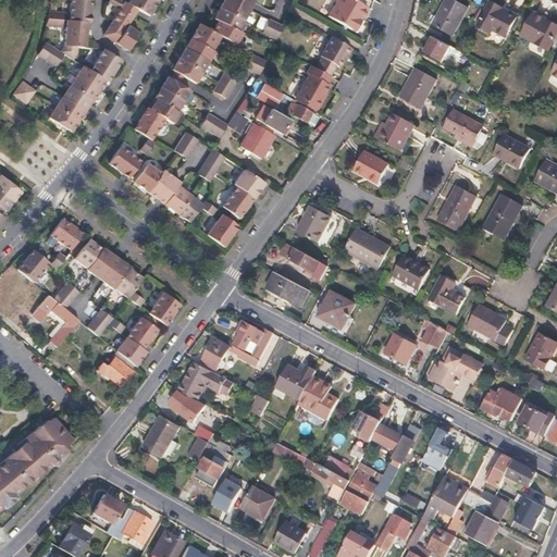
[(90,0),(70,0),(69,16),(89,19),(90,0)]
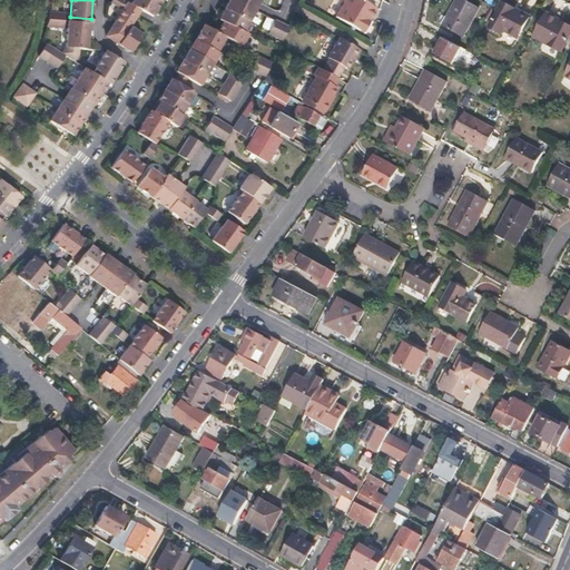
[(127,3),(121,0),(111,0),(110,2),(123,9),(124,10),(127,3)]
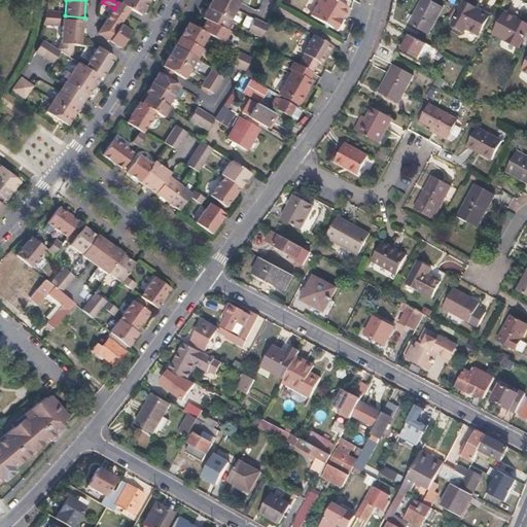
[(147,1),(144,0),(121,0),(119,4),(130,9),(137,13),(139,9),(142,11),(147,1)]
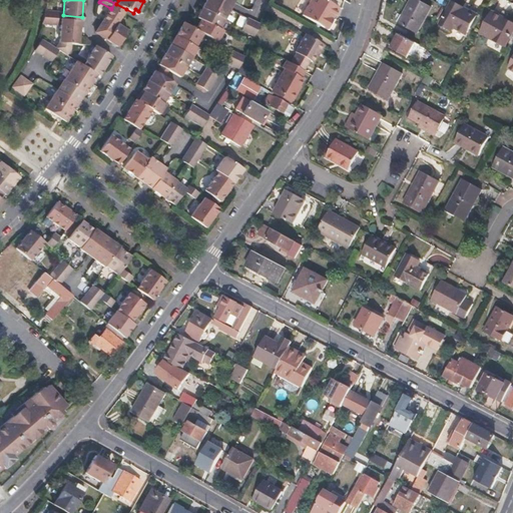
[(211,0),(206,0),(203,8),(224,19),(229,9),(218,3),(211,0)]
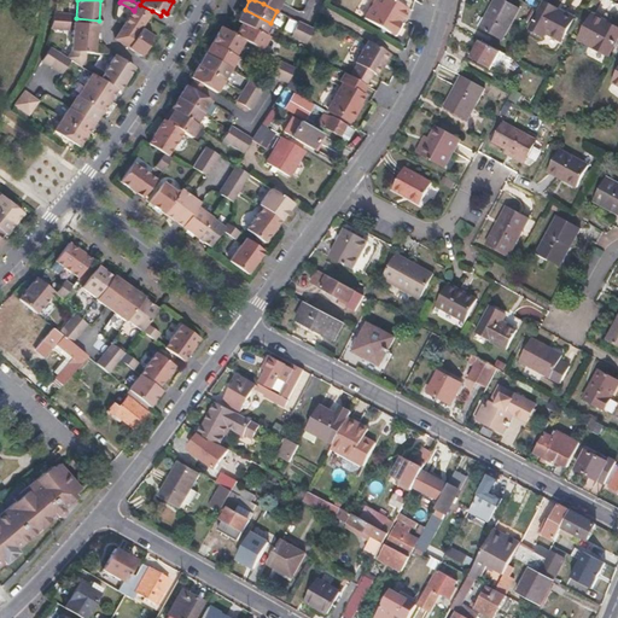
[(281,3),(275,0),(264,0),(263,4),(277,11),(281,3)]
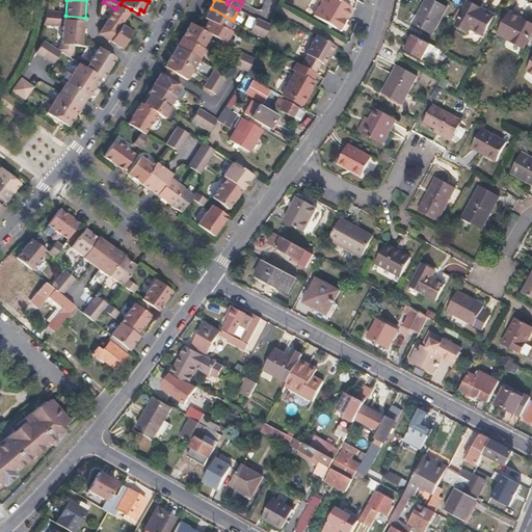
[(339,0),(338,0),(322,0),(314,16),(341,31),(347,21),(344,19),(351,7),(339,0)]
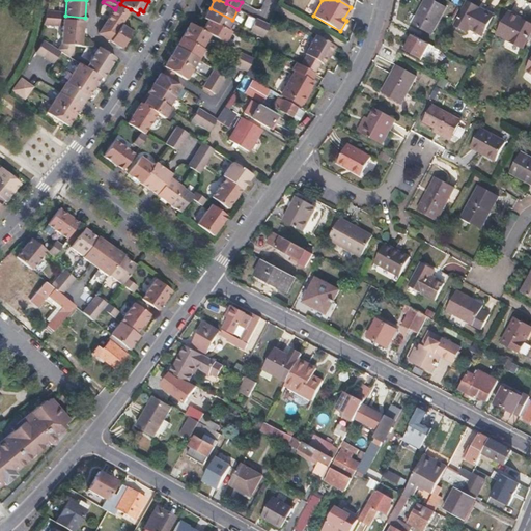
[(446,6),(434,0),(425,0),(413,24),(431,34),(446,6)]
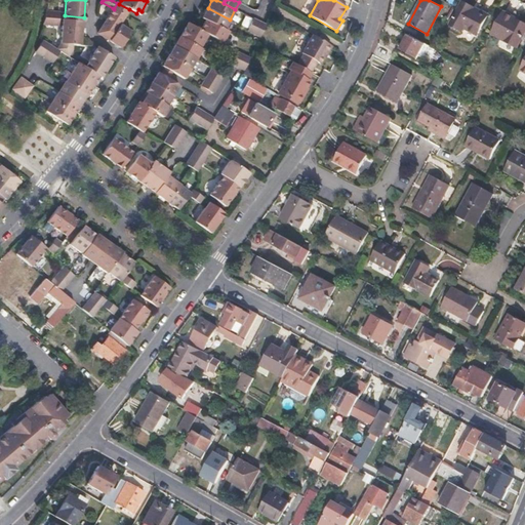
[(488,15),(463,2),(450,26),(462,32),(466,28),(478,34),(488,15)]
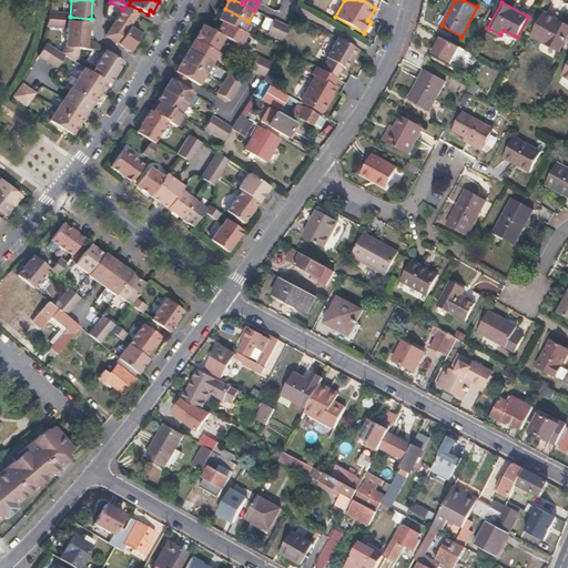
[(129,4),(127,3),(123,10),(135,17),(140,10),(129,4)]
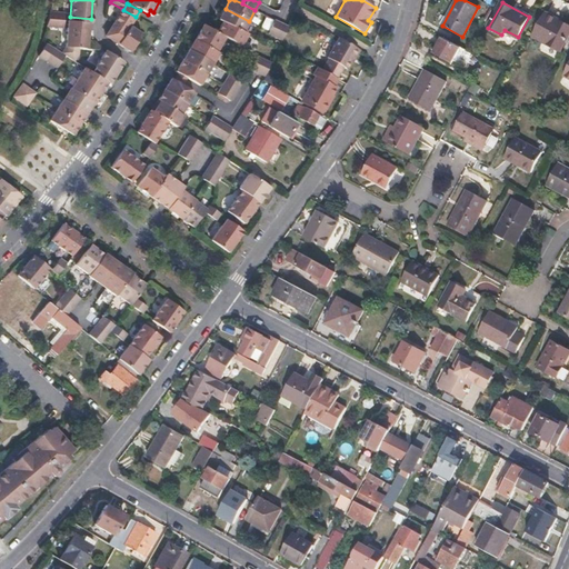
[(123,10),(122,9),(113,25),(127,32),(129,28),(137,18),(136,17),(123,10)]
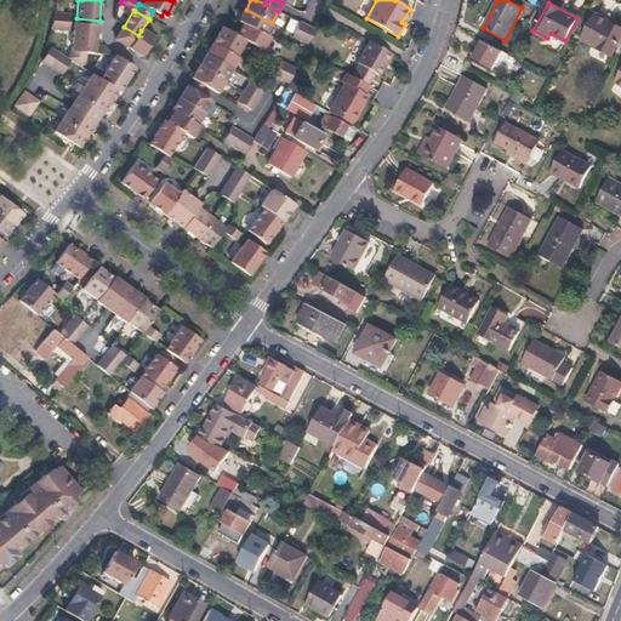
[(272,23),(246,10),(239,22),(243,23),(266,35),(272,23)]
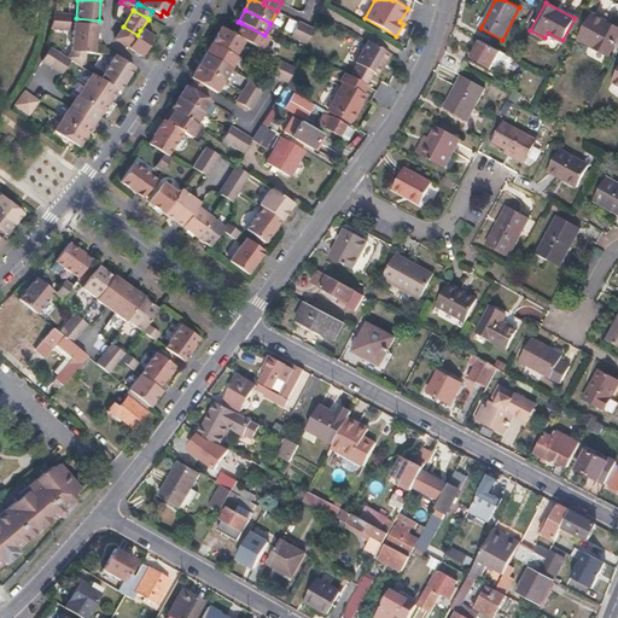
[(617,39),(617,29),(593,16),(578,41),(608,57),(617,39)]
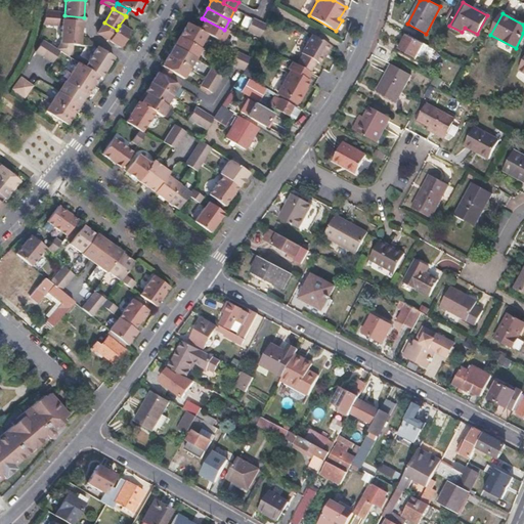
[(57,20),(44,18),(42,26),(57,28),(57,20)]
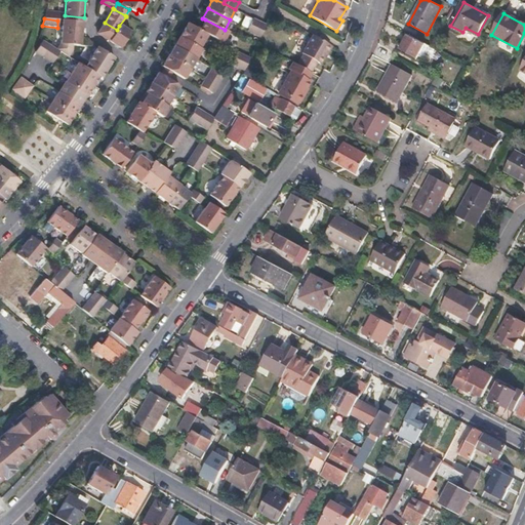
[(259,22),(253,18),(248,29),(247,31),(253,35),(259,22)]
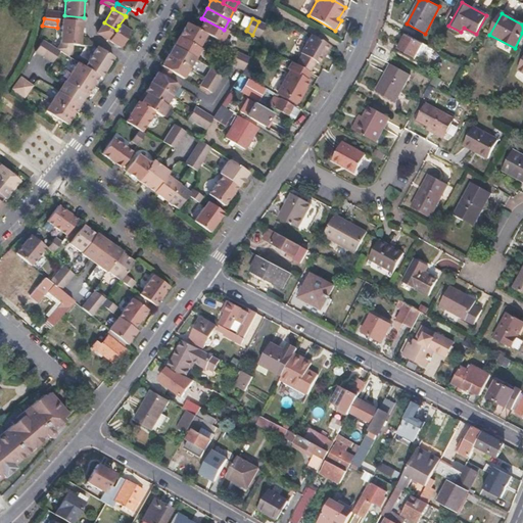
[(224,30),(204,19),(199,30),(207,34),(221,42),(227,32),(224,30)]
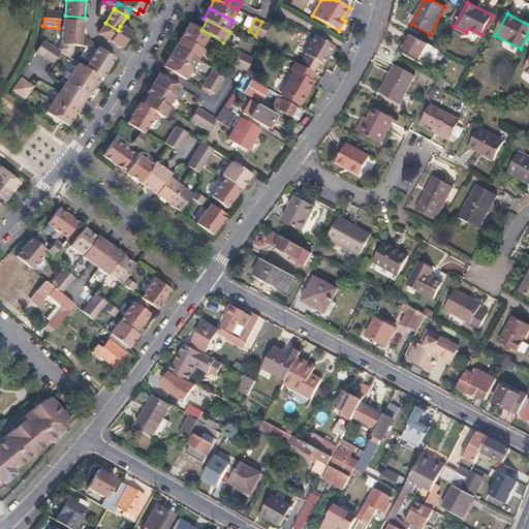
[(268,26),(261,22),(255,35),(262,38),(268,26)]
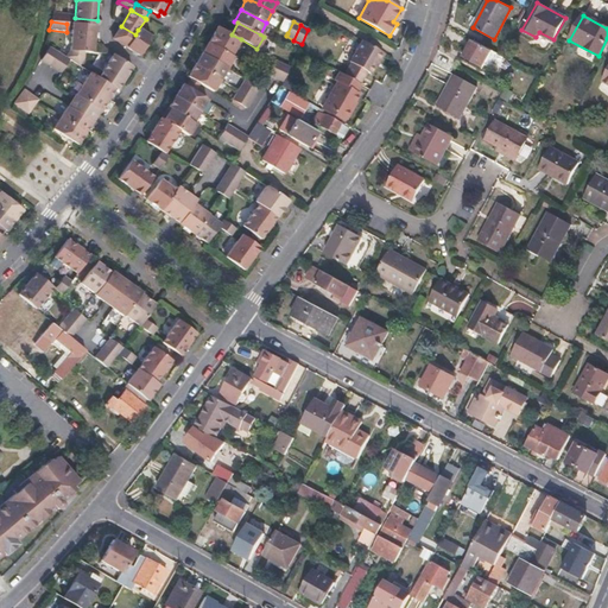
[(121,26),(118,33),(131,42),(135,35),(121,26)]
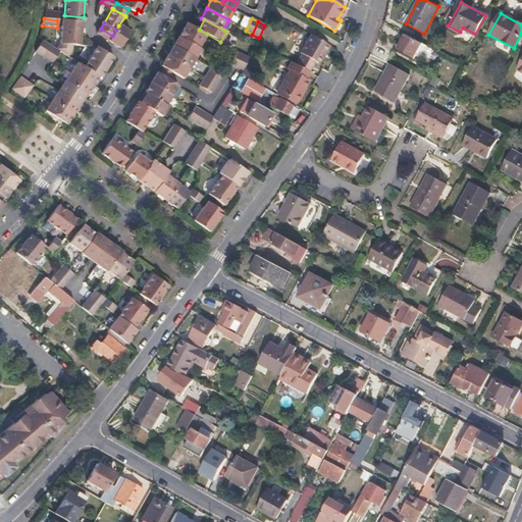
[(188,22),(179,36),(199,47),(207,34),(199,30),(192,25),(188,22)]
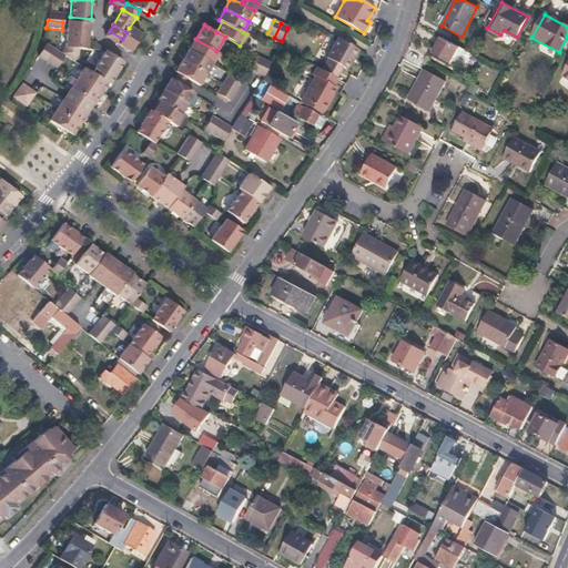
[(88,31),(67,28),(66,48),(79,49),(87,50),(88,31)]
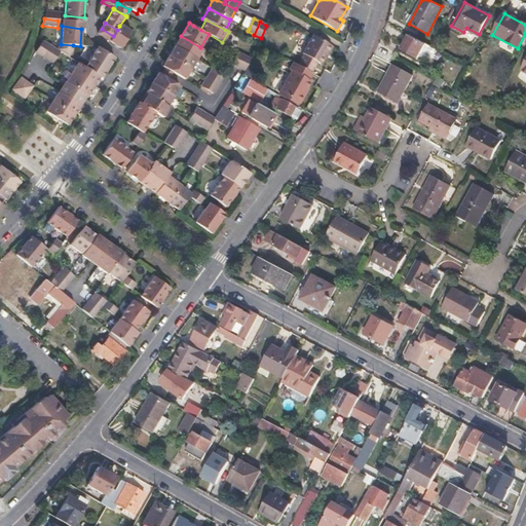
[(117,30),(113,36),(109,42),(120,48),(130,33),(119,26),(117,30)]
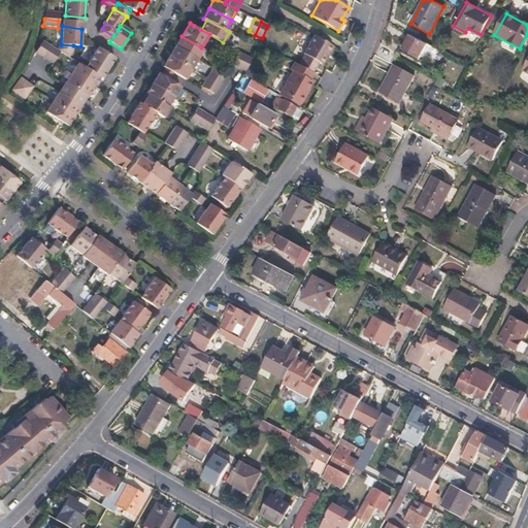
[(102,29),(98,34),(109,42),(113,36),(102,29)]
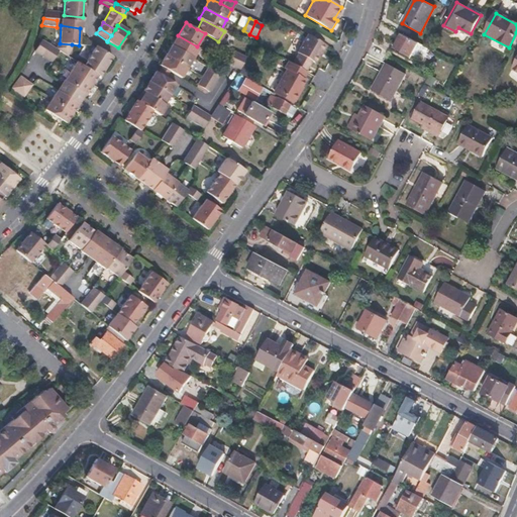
[(297,52),(299,53),(292,64),(305,72),(312,61),(314,62),(324,44),(307,34),(297,52)]
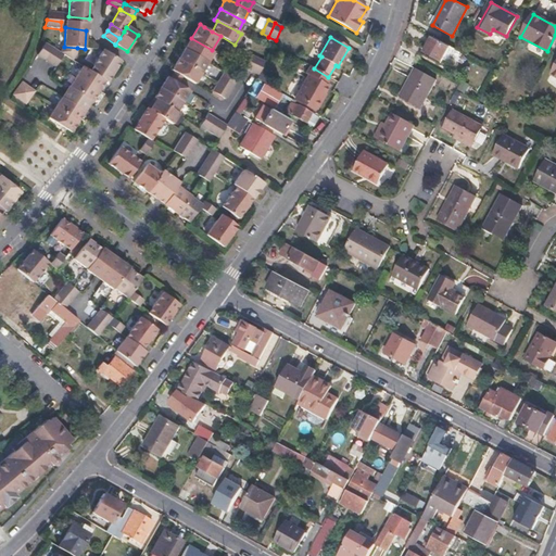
[(451,46),(433,37),(425,54),(441,63),(451,46)]
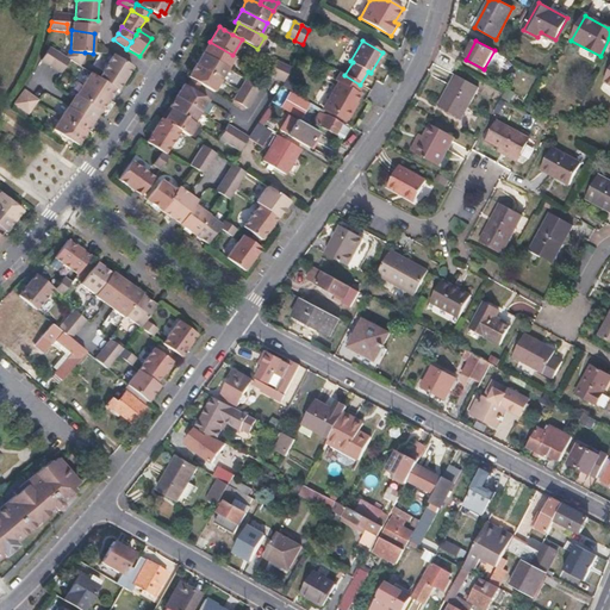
[(210,42),(203,54),(228,68),(235,56),(232,55),(210,42)]
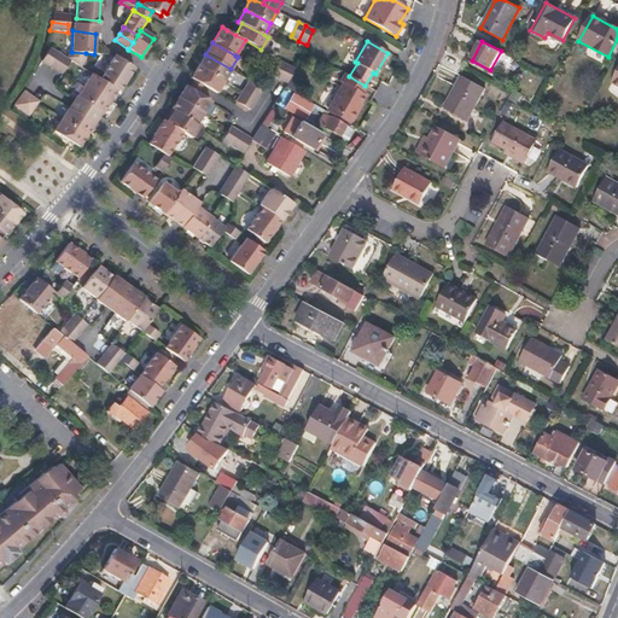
[(58,51),(51,47),(42,62),(50,65),(58,51)]
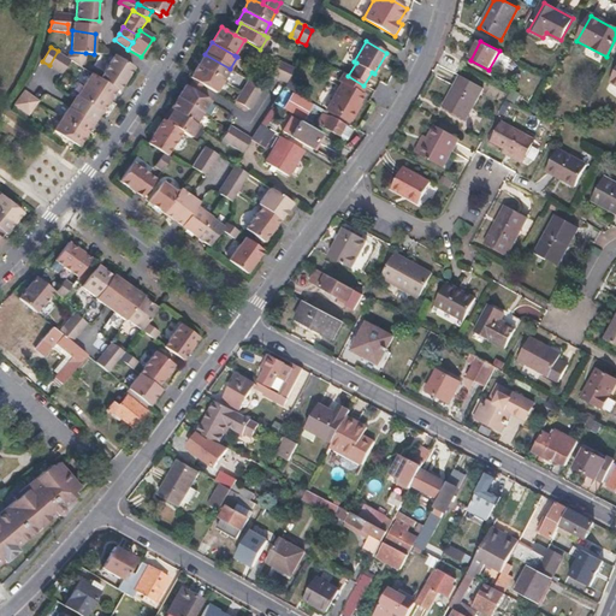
[(64,55),(58,51),(49,65),(55,70),(64,55)]
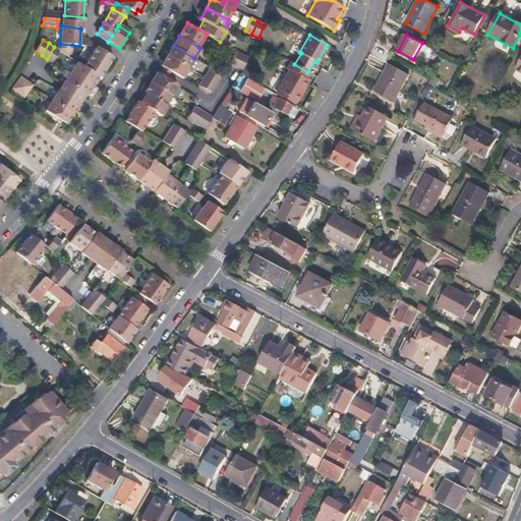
[(60,44),(57,48),(60,51),(68,56),(72,50),(72,45),(60,44)]
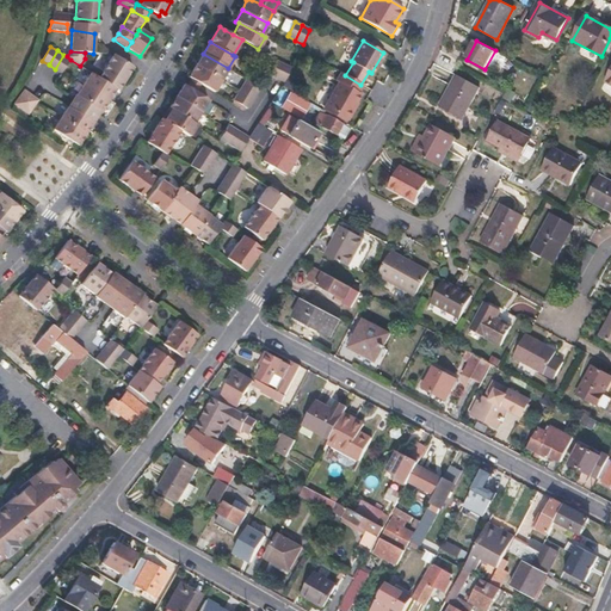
[(203,54),(196,66),(221,80),(228,68),(203,54)]
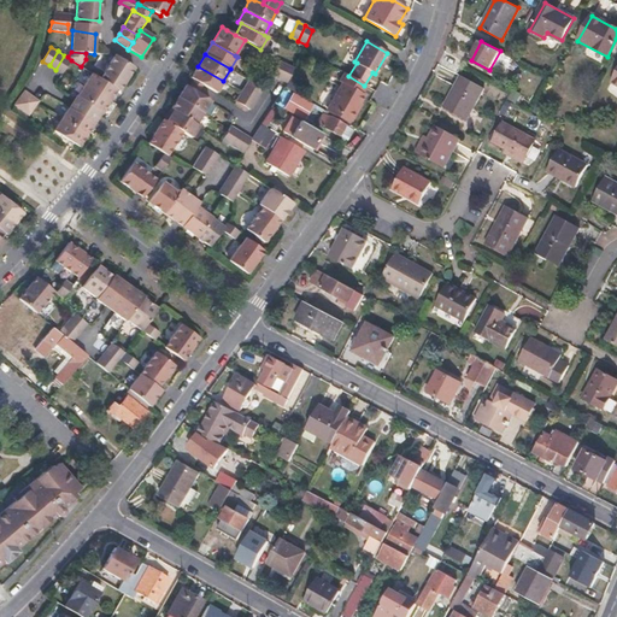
[(68,57),(64,56),(56,70),(63,74),(64,71),(71,60),(68,57)]
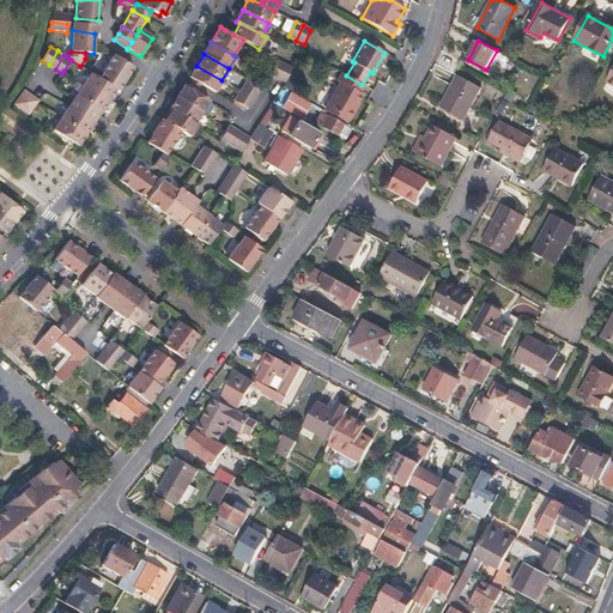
[(111,55),(111,56),(102,70),(121,83),(131,67),(111,55)]
